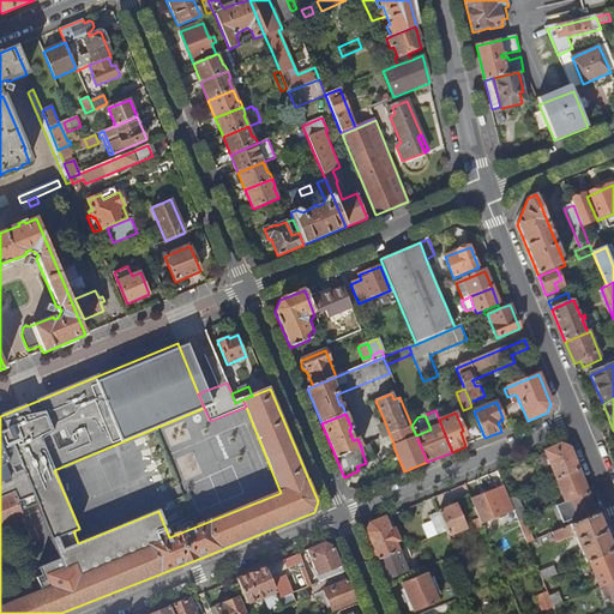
[(546,452),(558,480),(579,470),(570,449),(561,445),(546,452)]
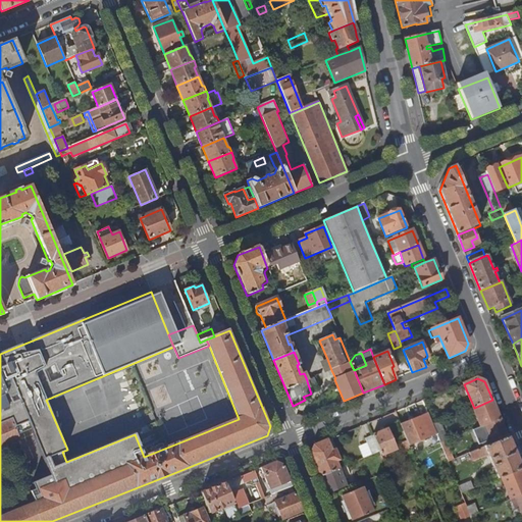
[(473,408),(481,427),(485,425),(501,419),(492,400),(474,408),(473,408)]
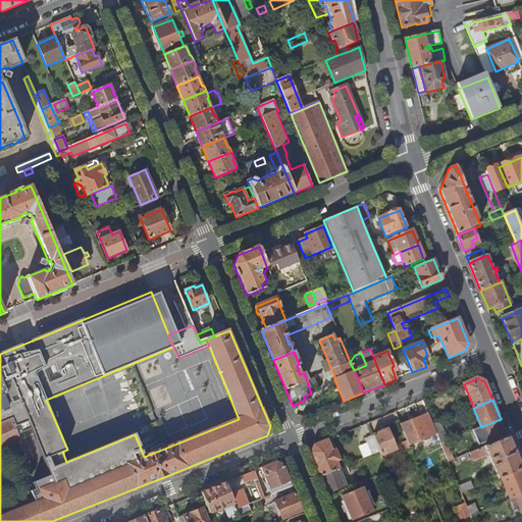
[(401,425),(408,441),(410,446),(430,436),(434,447),(441,444),(433,425),(429,414),(401,425)]
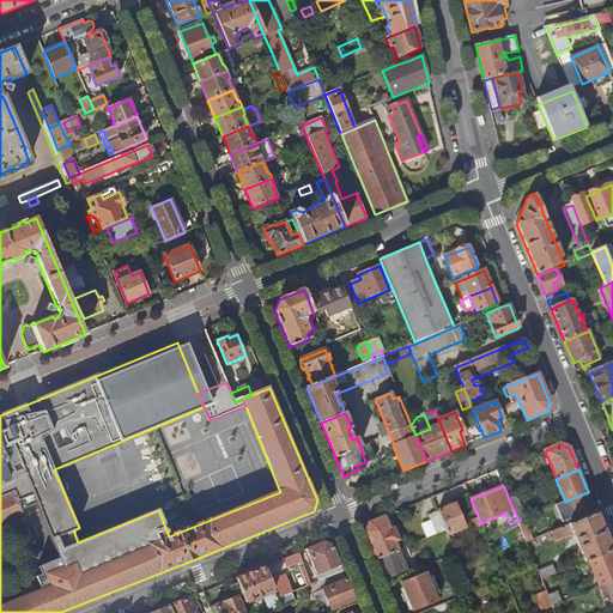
[(570,499),(581,521),(596,514),(588,492),(570,499)]
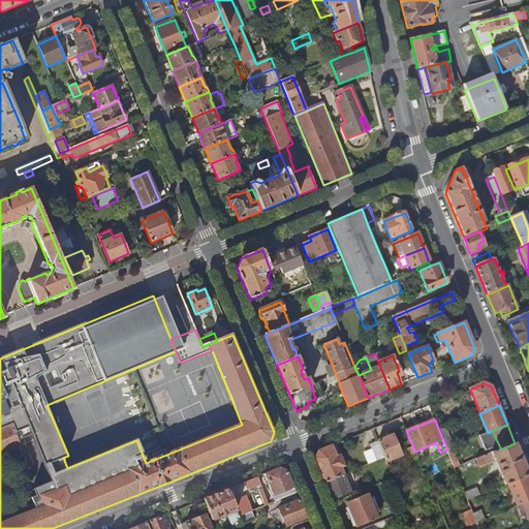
[(439,431),(447,449),(453,447),(454,447),(446,428),(439,431)]
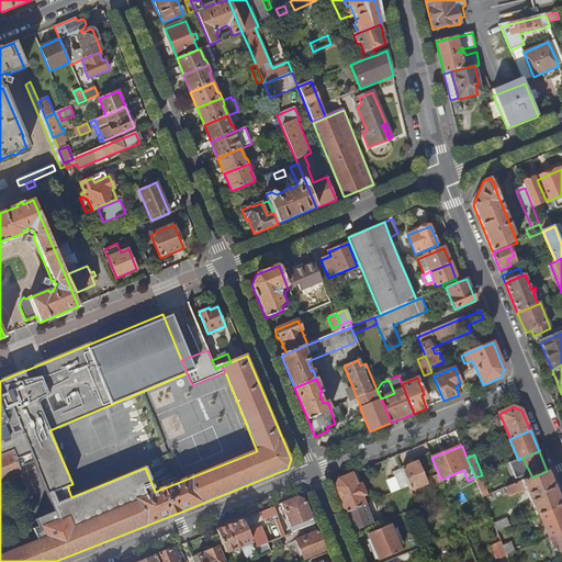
[(403,470),(409,487),(412,491),(428,484),(419,463),(402,470),(403,470)]
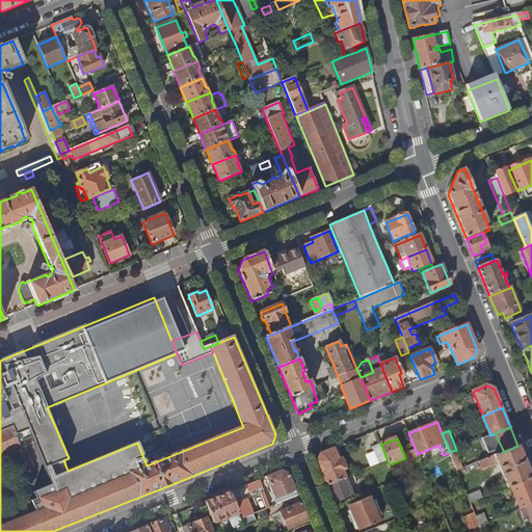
[(374,453),(379,464),(388,461),(381,445),(372,448),(374,453)]
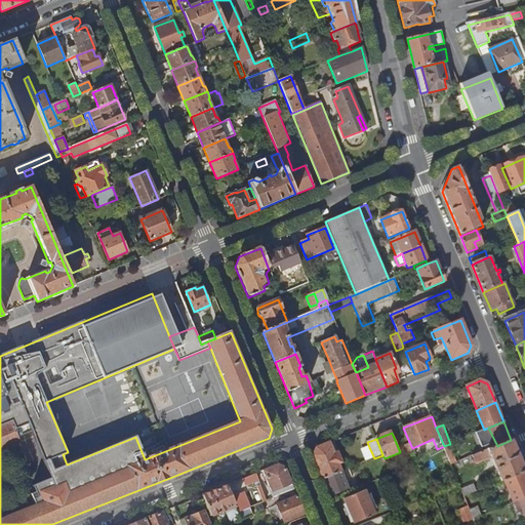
[(491,457),(501,481),(505,480),(524,472),(511,440),(497,446),(473,456),(477,465),(489,459),(489,458),(491,457)]
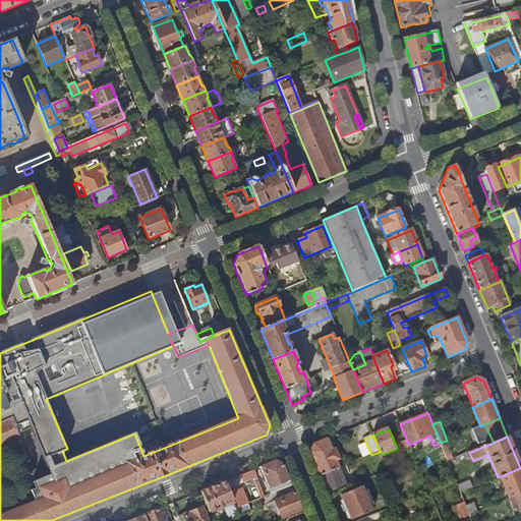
[(311,452),(321,476),(339,468),(338,466),(341,464),(335,451),(332,452),(327,440),(314,446),(311,452)]
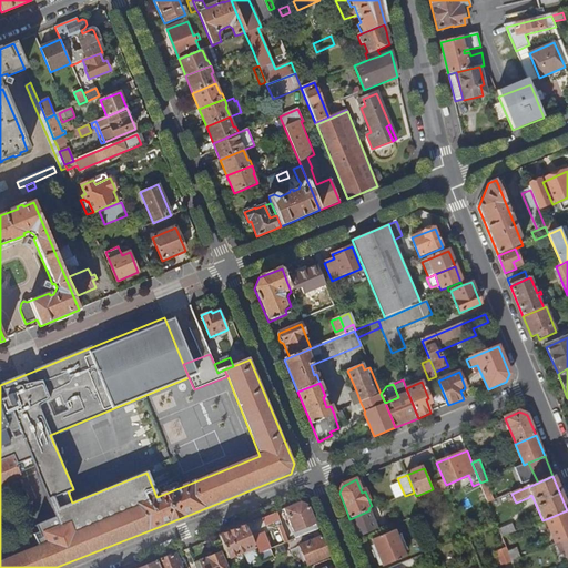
[(438,483),(443,493),(448,490),(446,485),(444,480),(438,483)]
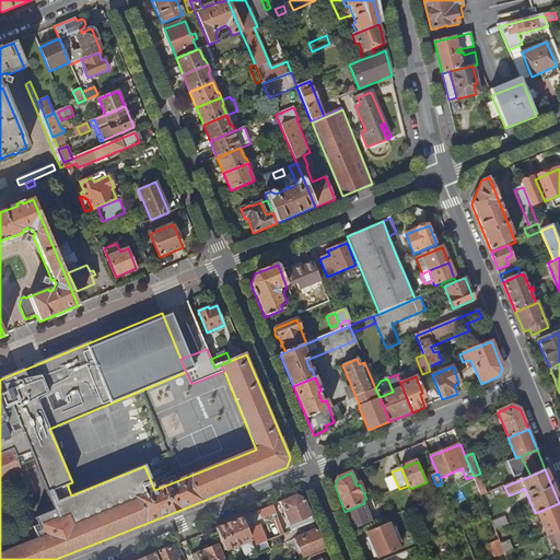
[(474,476),(482,497),(488,494),(479,474),(474,476)]
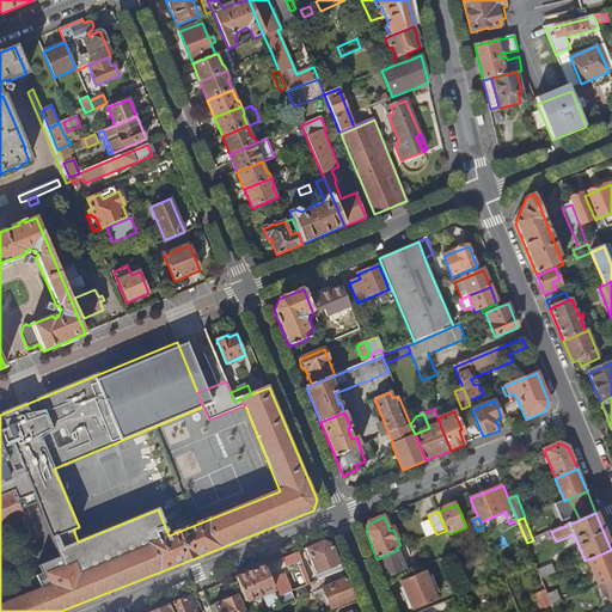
[(426,539),(436,534),(430,521),(421,526),(426,539)]
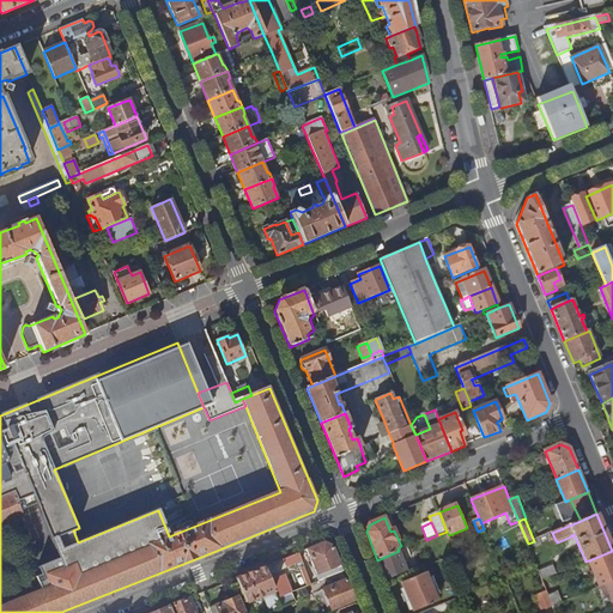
[(307,551),(320,582),(344,572),(333,546),(325,542),(307,551)]
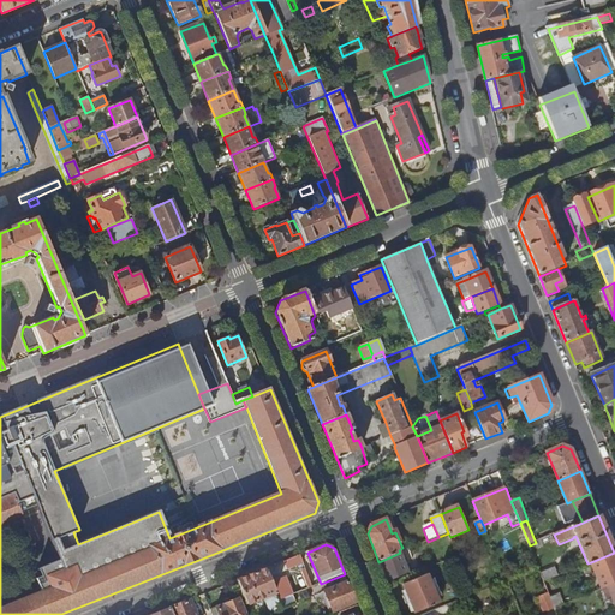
[(378,562),(387,583),(410,573),(401,553),(400,553),(378,562)]
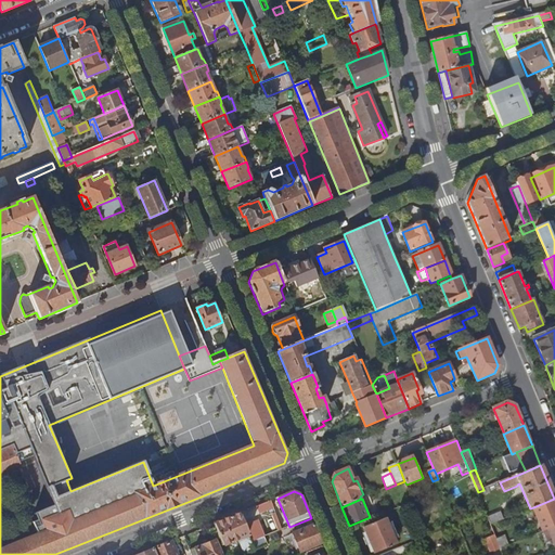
[(533,507),(544,531),(549,529),(554,526),(554,501),(554,499),(533,507)]
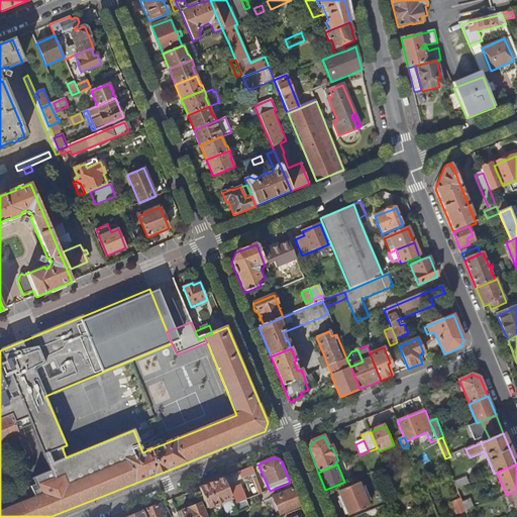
[(241,478),(255,474),(253,466),(239,470),(241,478)]
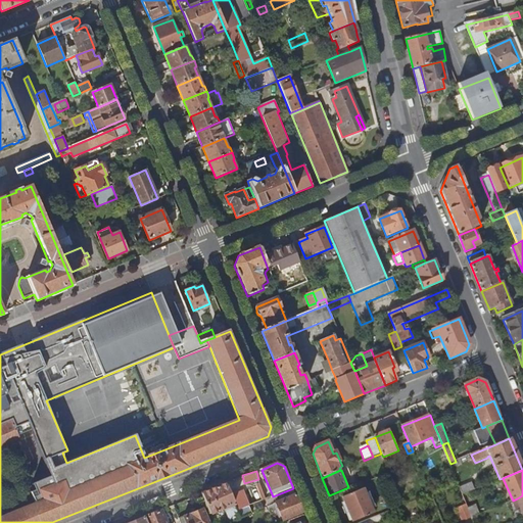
[(201,494),(210,516),(226,510),(231,522),(230,522),(229,522),(241,522),(240,519),(237,512),(226,484),(201,494)]
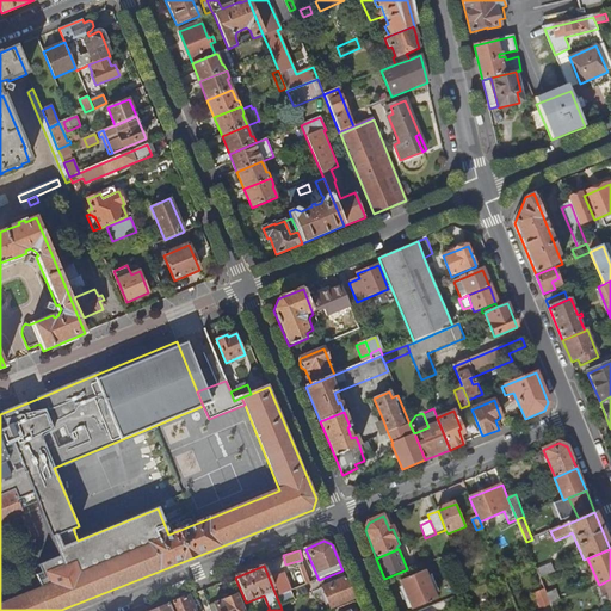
[(538,572),(541,578),(555,572),(553,566),(538,572)]
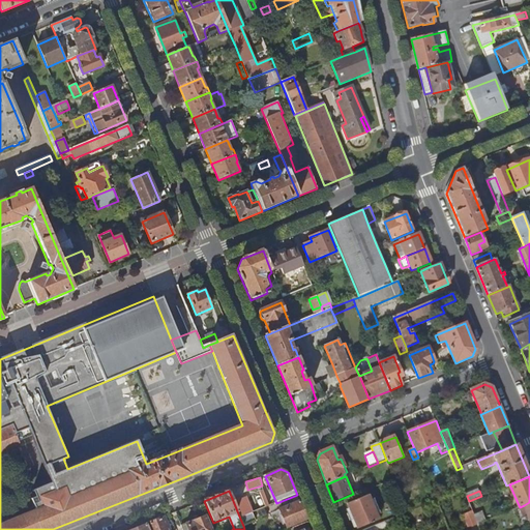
[(240,497),(243,514),(253,512),(249,495),(240,497)]
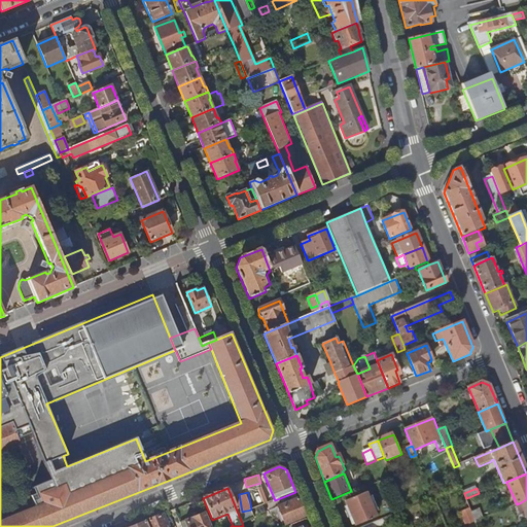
[(345,501),(355,526),(377,517),(366,492),(345,501)]
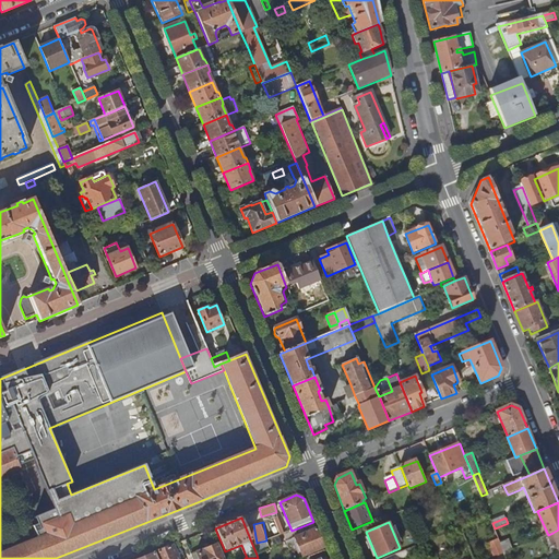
[(296,537),(305,557),(324,548),(317,528),(296,537)]
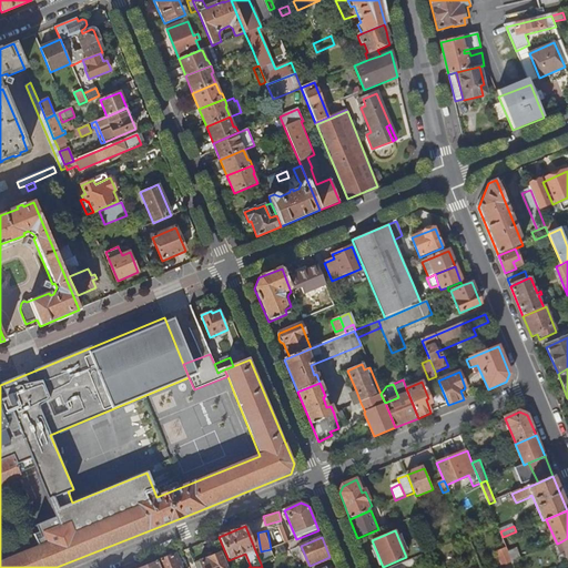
[(557,545),(561,555),(567,554),(561,541),(557,544),(557,545)]
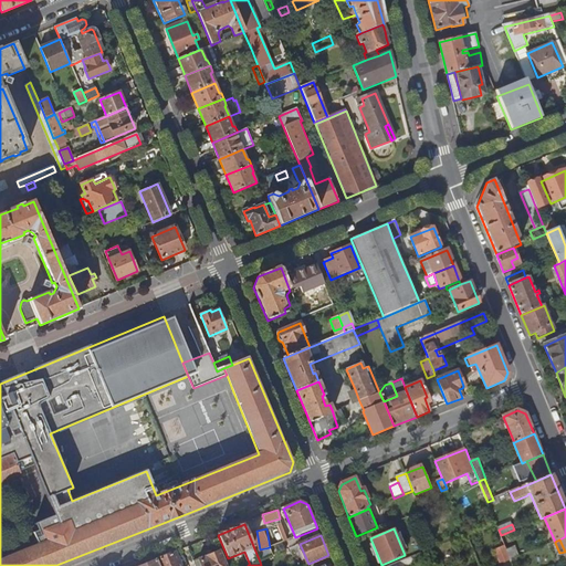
[(496,551),(502,565),(512,561),(507,551),(505,546),(496,551)]
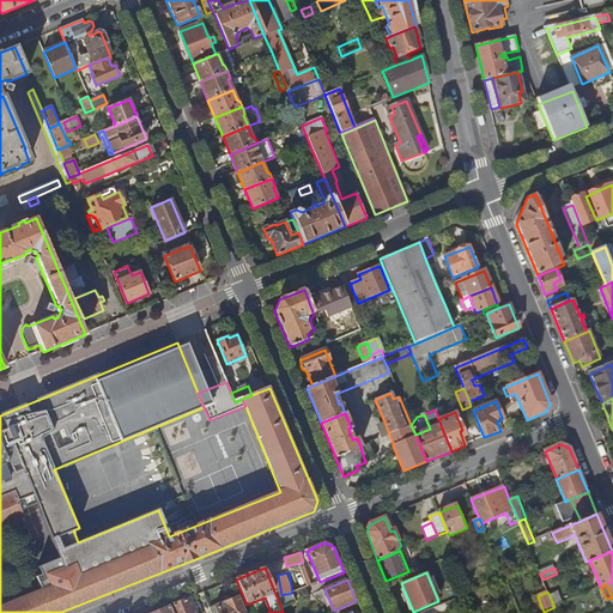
[(550,596),(554,607),(563,604),(559,593),(550,596)]
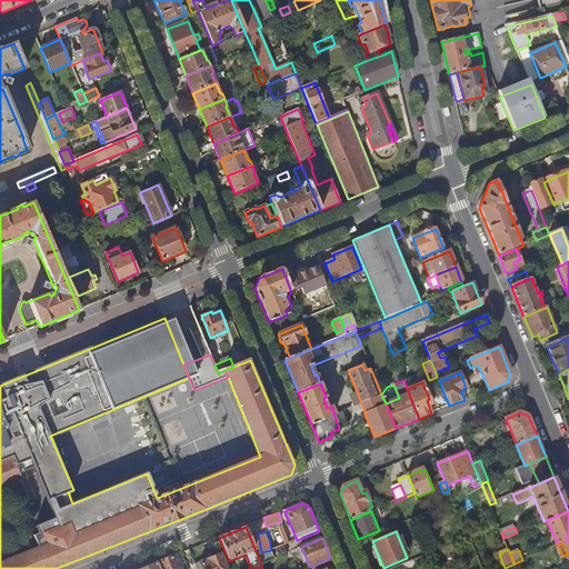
[(258,557),(261,565),(276,559),(272,551),(258,557)]
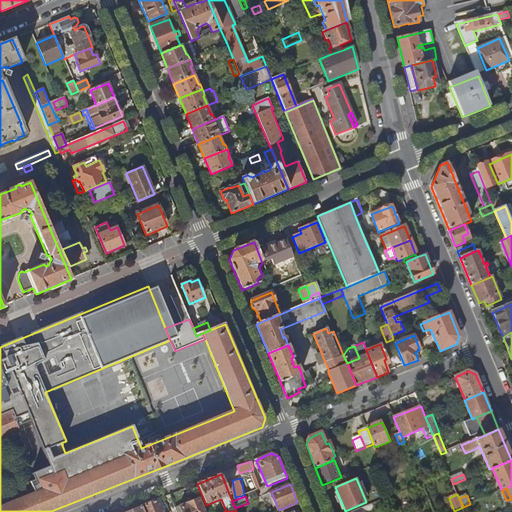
[(142,507),(144,511),(163,511),(158,500),(142,507)]
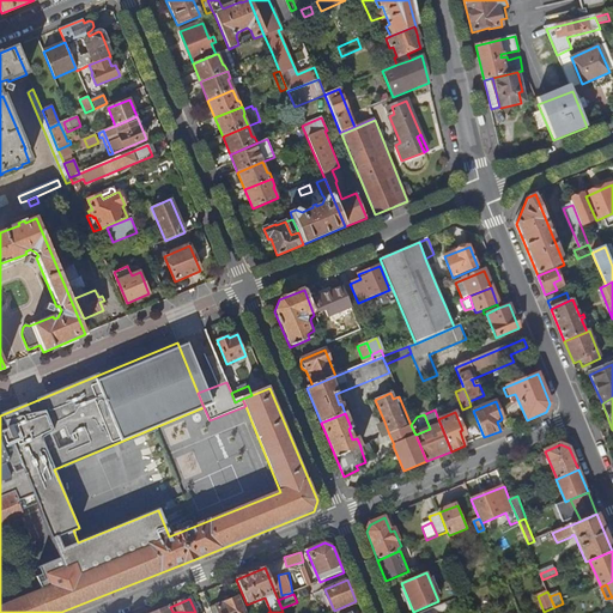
[(210,610),(211,612),(244,612),(238,599),(218,607),(217,606),(210,610)]
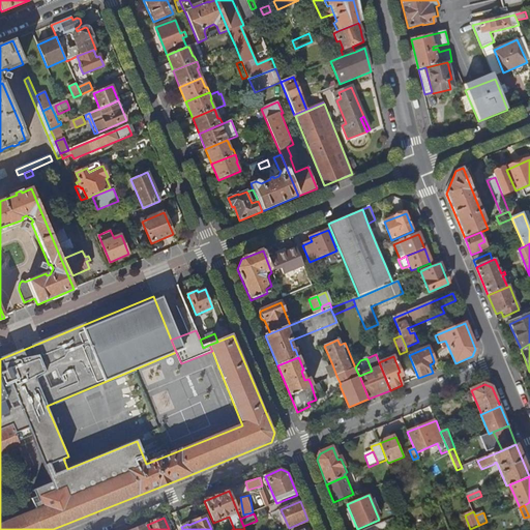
[(487,522),(479,525),(480,529),(481,529),(492,526),(490,521),(487,522)]
